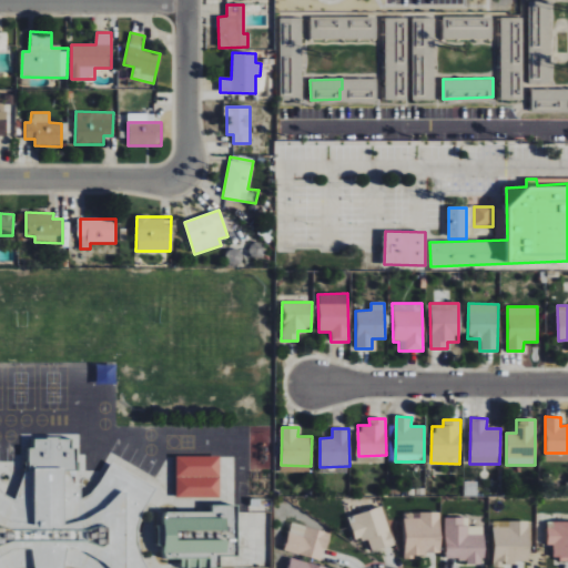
[(0,567),(13,567),(16,566),(22,567),(63,567),(64,567),(73,567),(150,567),(127,516),(131,517),(146,509),(155,482),(108,468),(99,496),(89,496),(62,437),(34,438),(17,498),(0,493),(0,567)]
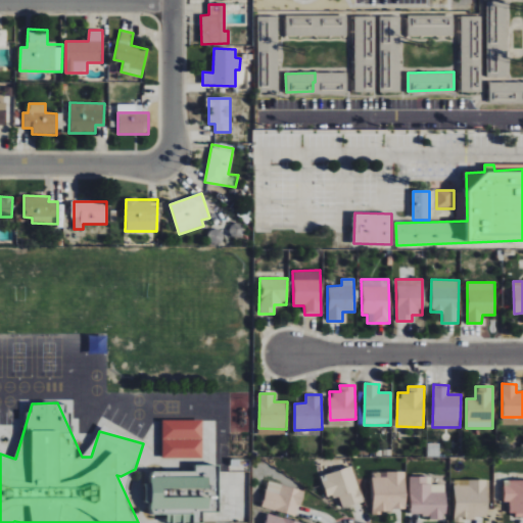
[(162,458),(202,459),(203,421),(162,420),(162,458)]
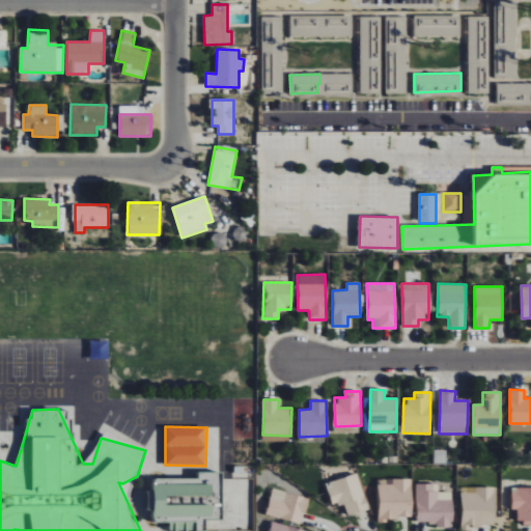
[(220,473),(198,472),(198,479),(155,478),(154,491),(149,491),(148,511),(155,511),(154,522),(169,522),(169,530),(177,530),(204,530),(204,519),(213,519),(213,505),(220,505),(220,473)]
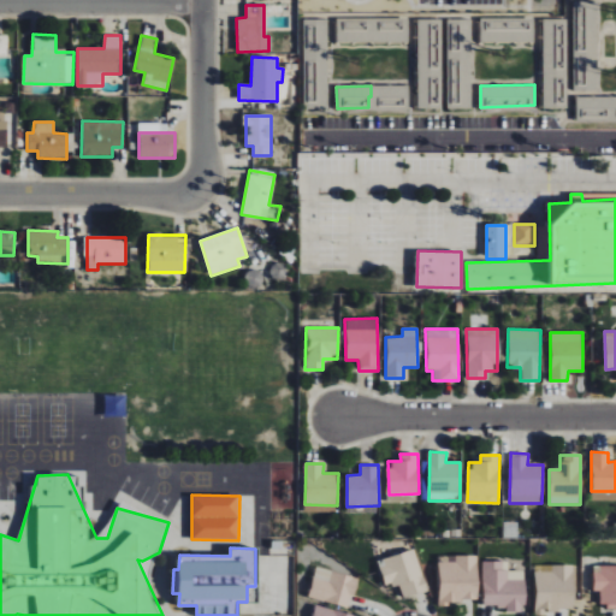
[(386,587),(400,584),(404,598),(428,590),(415,550),(378,562),(386,587)]
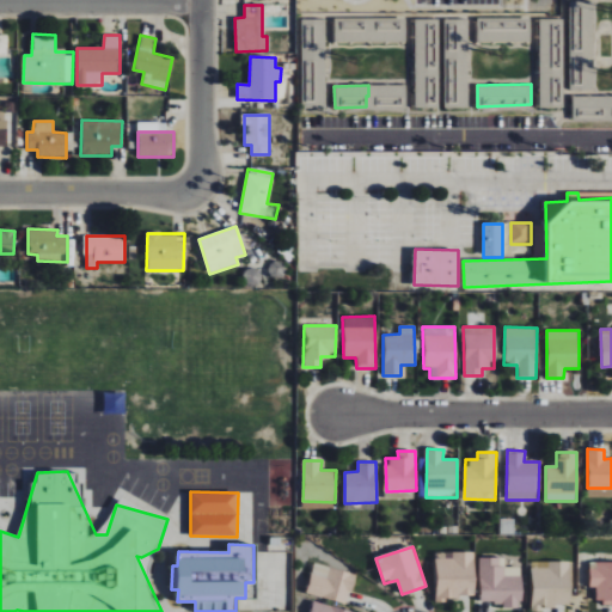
[(475,552),(453,552),(453,560),(436,560),(438,599),(475,599),(475,552)]
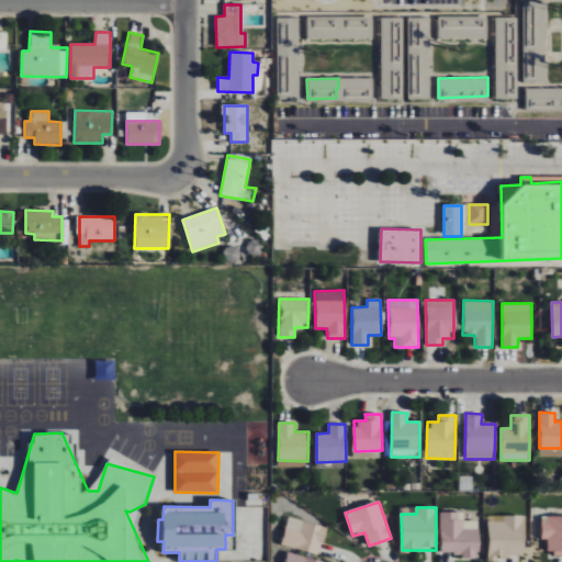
[(459,513),(441,512),(440,555),(480,555),(480,529),(473,529),(473,520),(459,519),(459,513)]
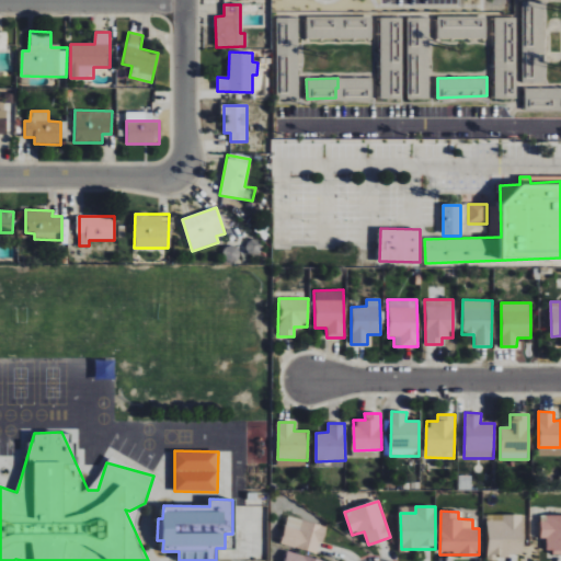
[(523,514),(503,515),(503,521),(488,521),(488,558),(523,557),(523,514)]
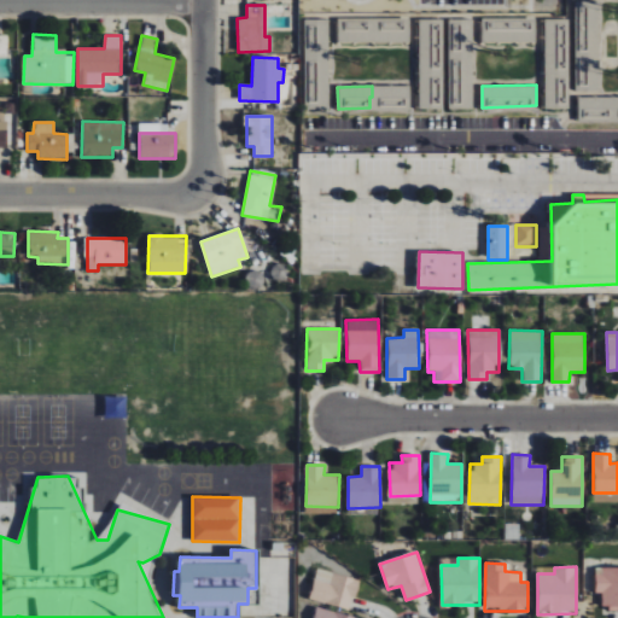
[(617,567),(596,567),(595,593),(602,593),(602,611),(617,611),(617,567)]
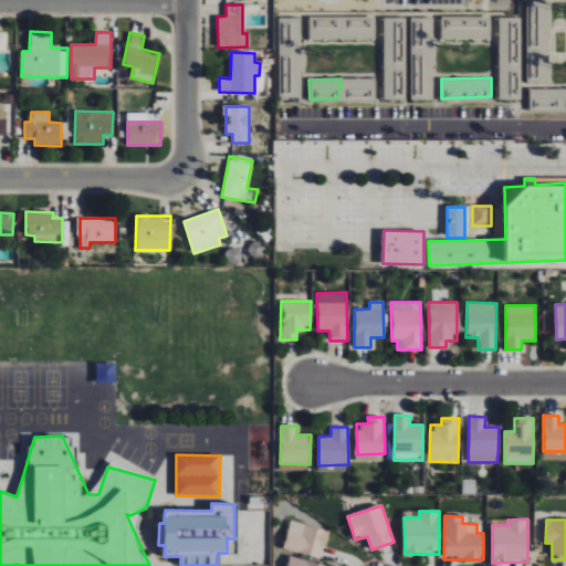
[(328,530),(290,523),(284,551),(323,557),(328,530)]
